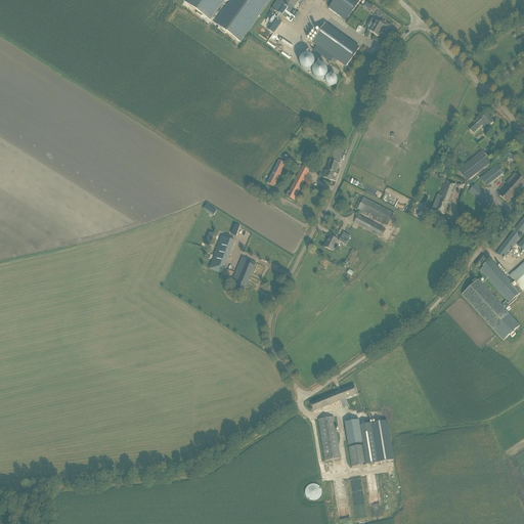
[(223,0),(184,0),(184,1),(209,18),(223,0)]
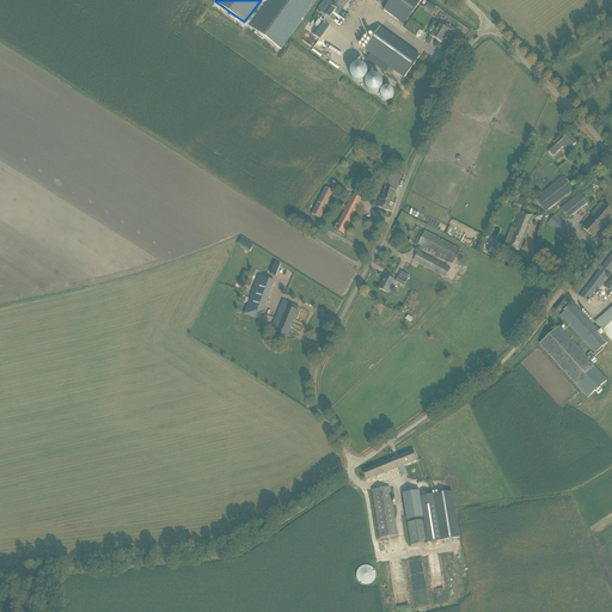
[(270,0),(252,28),(282,49),(304,18),(280,0),(270,0)]
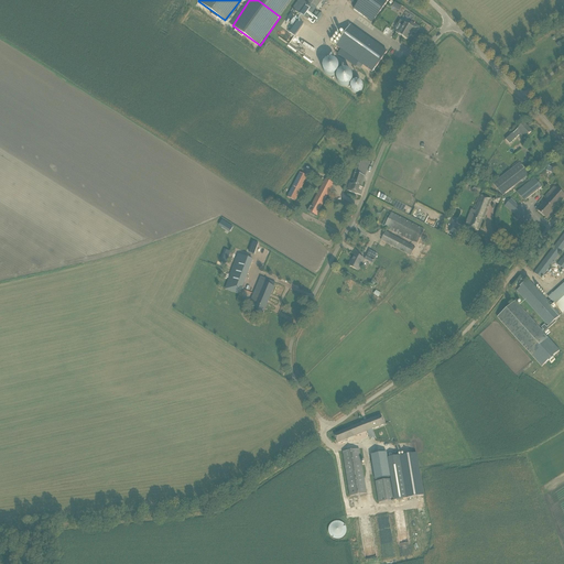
[(258,0),(280,17),(292,0),(258,0)]
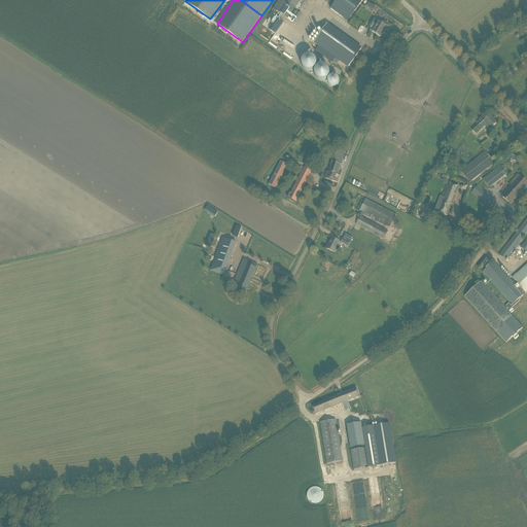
[(284,0),(279,0),(273,8),(287,19),(295,8),(284,0)]
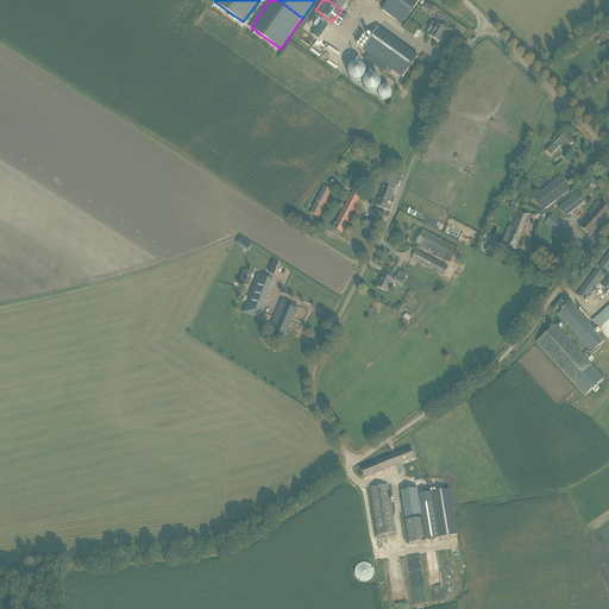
[(389,0),(382,11),(396,22),(402,25),(405,20),(419,0),(389,0)]
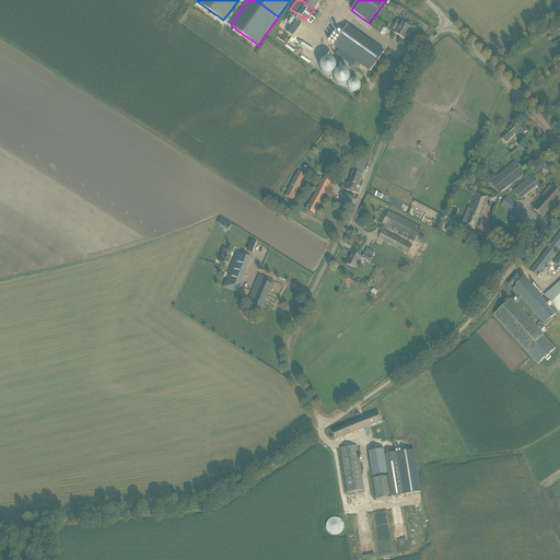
[(406,26),(397,21),(396,24),(399,26),(395,34),(399,36),(404,39),(408,31),(412,33),(417,27),(408,23),(406,26)]
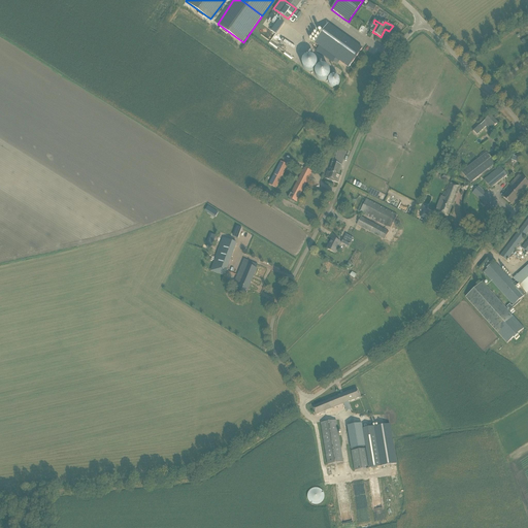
[(278,34),(285,24),(278,21),(272,31),(278,34)]
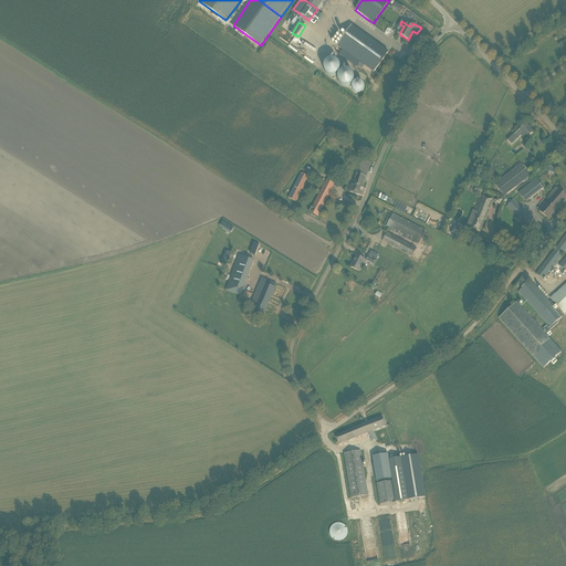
[(352,25),(337,46),(374,72),(388,52),(352,25)]
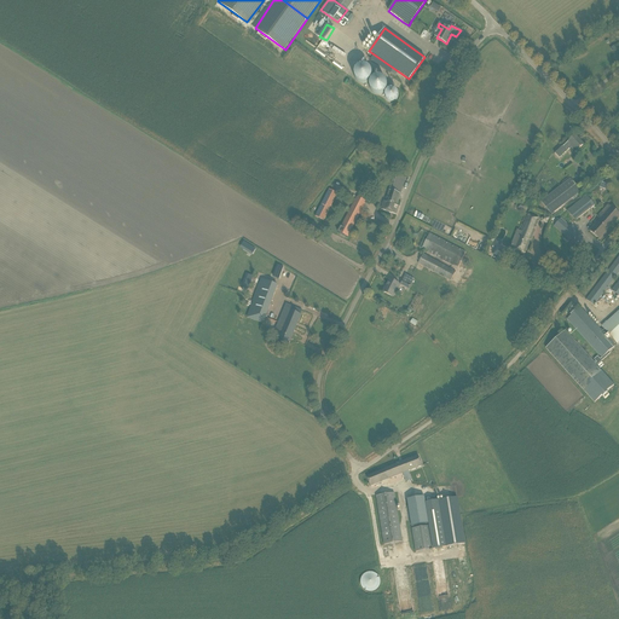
[(357,82),(377,80),(376,65),(356,68),(357,82)]
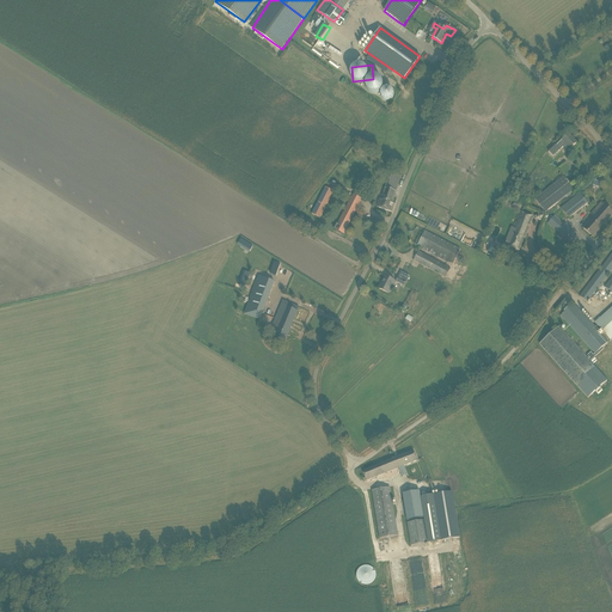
[(397,89),(387,87),(387,77),(373,77),(372,91),(381,92),(381,99),(397,99),(397,89)]
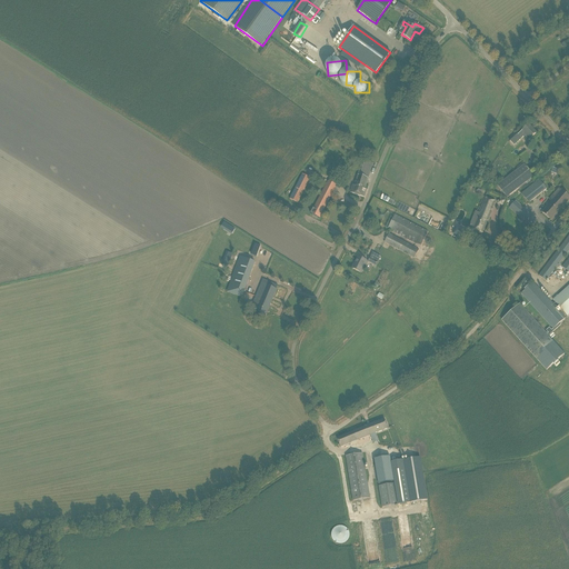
[(528,125),(525,128),(520,132),(517,135),(510,141),(515,146),(525,136),(526,135),(530,139),(532,137),(537,133),(528,125)]
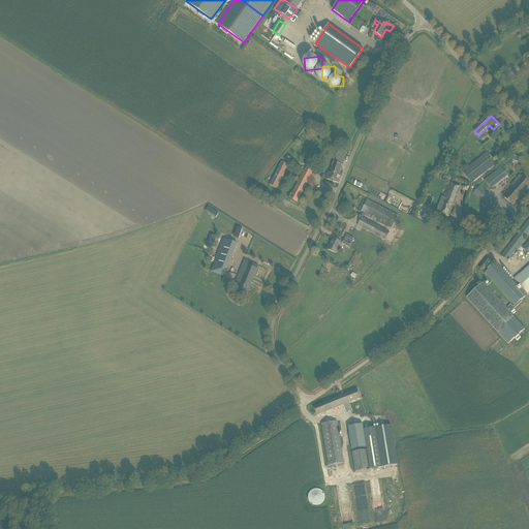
[(339,183),(341,177),(339,176),(339,175),(341,168),(342,165),(347,152),(338,150),(330,173),(329,172),(325,179),(339,183)]
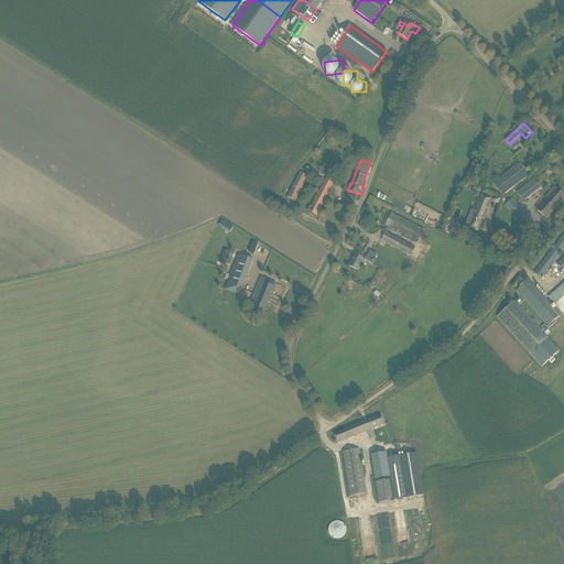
[(344,161),(334,170),(337,173),(347,164),(344,161)]
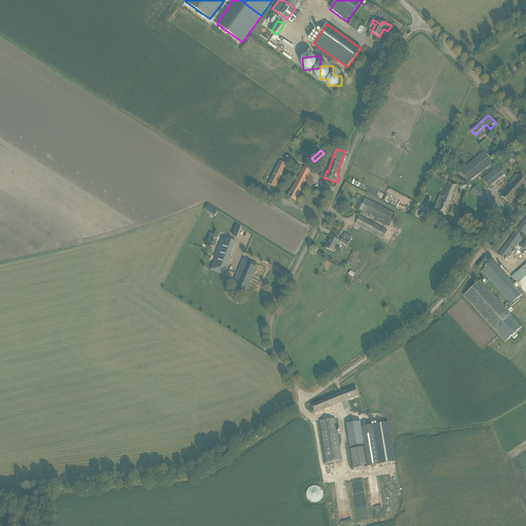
[(468,183),(486,168),(487,170),(492,165),(491,164),(494,163),(485,151),(460,171),(468,183)]
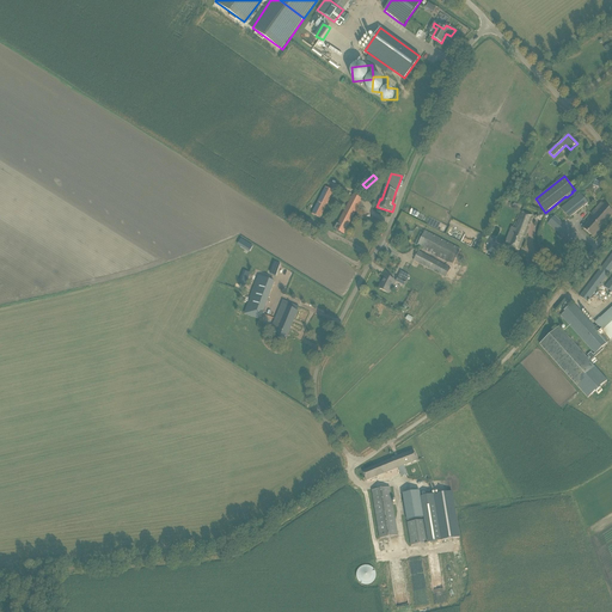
[(334,191),(325,188),(312,214),(320,219),(334,191)]
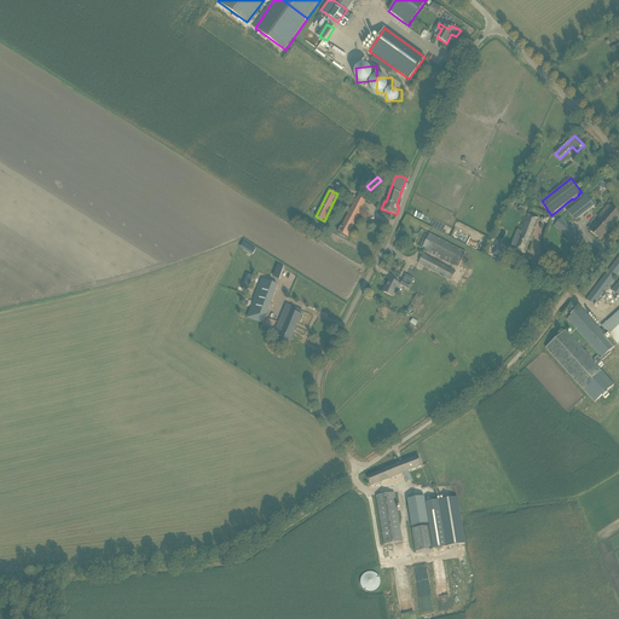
[(586,196),(567,210),(576,221),(591,208),(595,206),(586,196)]
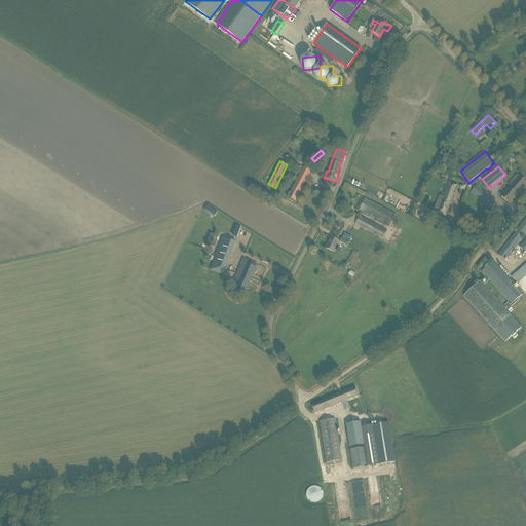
[(303,167),(288,197),(295,201),(311,172),(303,167)]
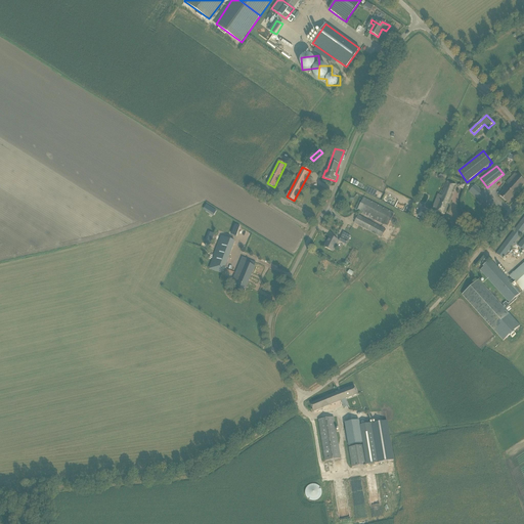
[(523,182),(515,174),(507,183),(509,185),(499,195),(504,199),(508,203),(523,183),(523,182)]
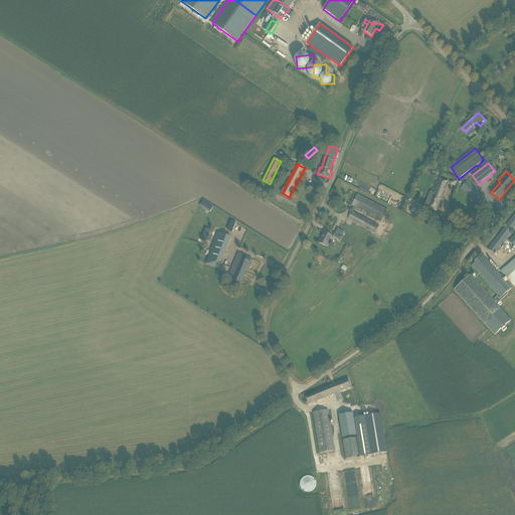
[(445,191),(449,182),(441,178),(427,206),(437,210),(446,192),(445,191)]
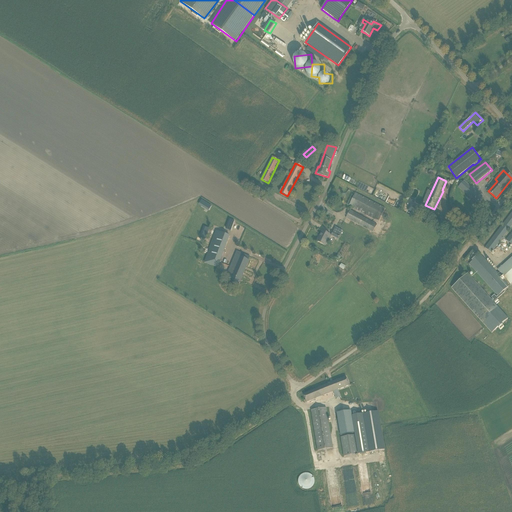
[(483,198),(480,195),(463,181),(458,187),(474,201),(478,204),(483,198)]
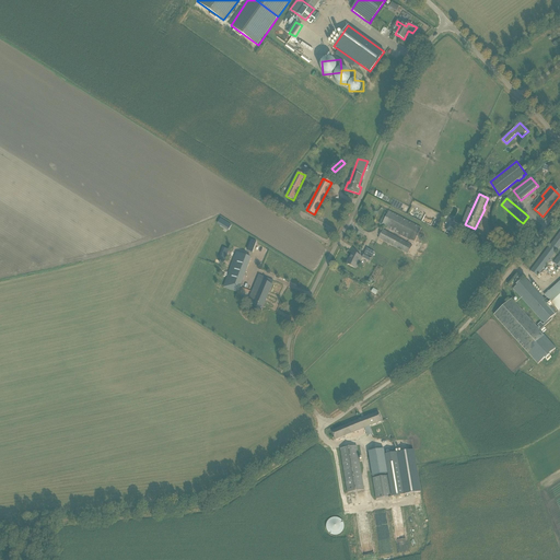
[(388,212),(382,224),(386,226),(386,229),(413,243),(421,228),(388,212)]
